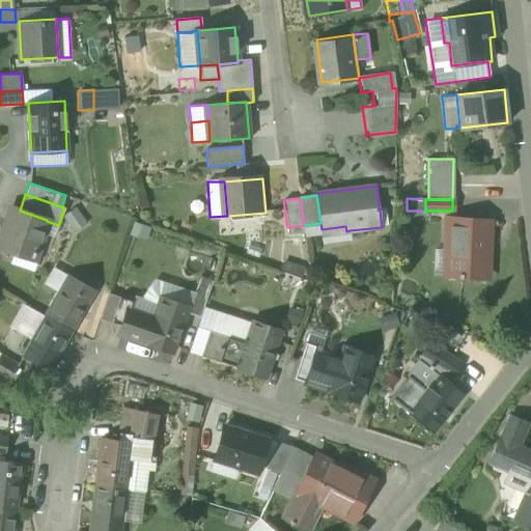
[(61,216),(73,232),(86,223),(75,206),(61,216)]
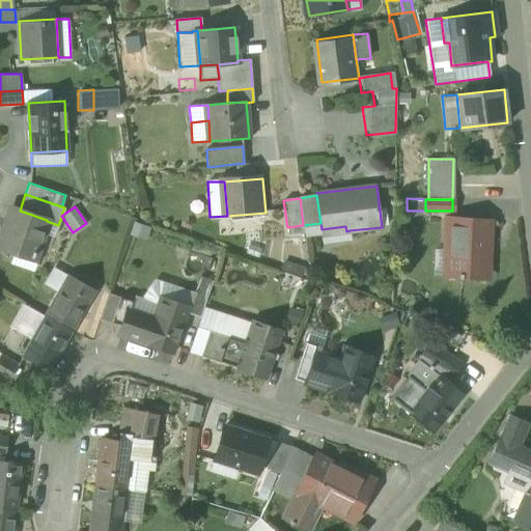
[(0,247),(12,252),(33,259),(47,221),(47,220),(20,211),(11,207),(0,240),(0,247)]
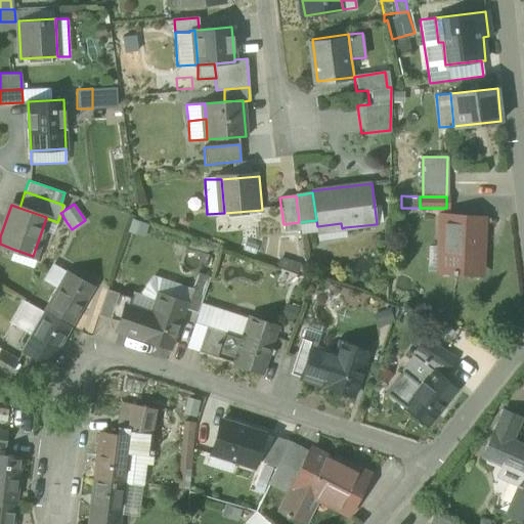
[(438,272),(472,274),(474,237),(483,237),(484,217),(441,214),(439,246),(438,272)]
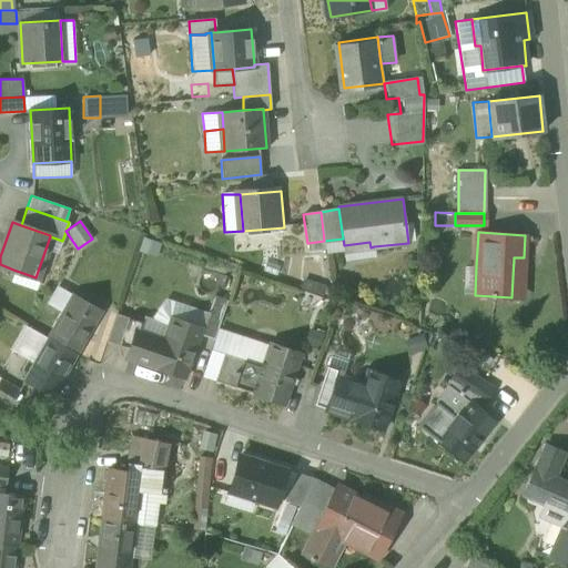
[(139,252),(155,257),(161,243),(143,237),(139,252)]
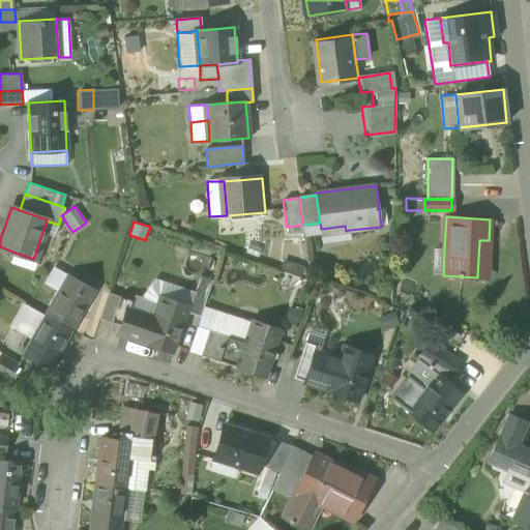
[(350,240),(349,230),(346,231),(345,226),(321,229),(322,243),(350,240)]
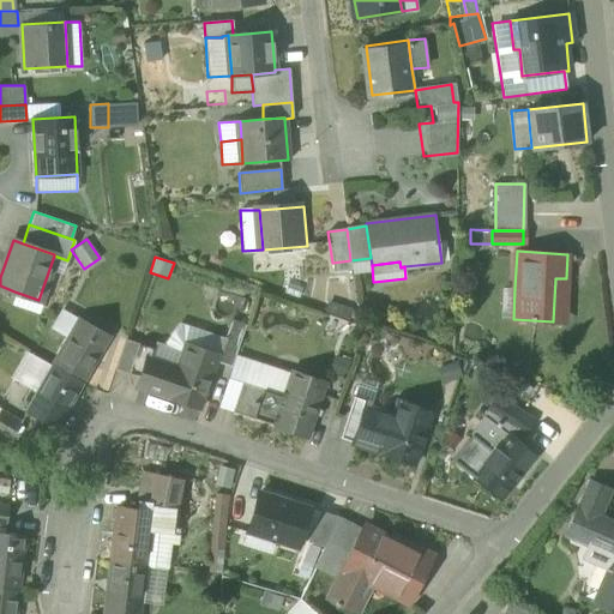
[(564,323),(566,278),(555,278),(553,321),(564,323)]
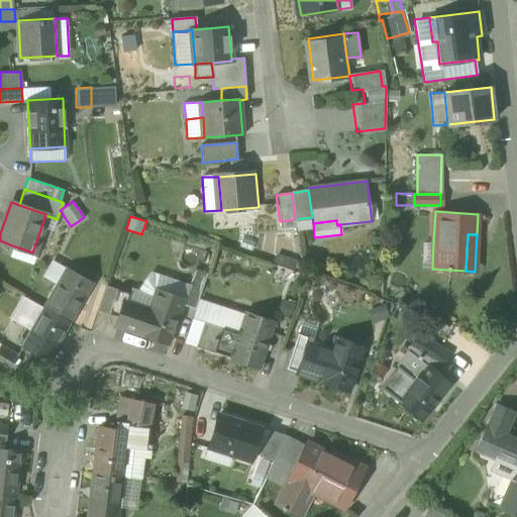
[(421,269),(432,269),(433,242),(422,242),(421,269)]
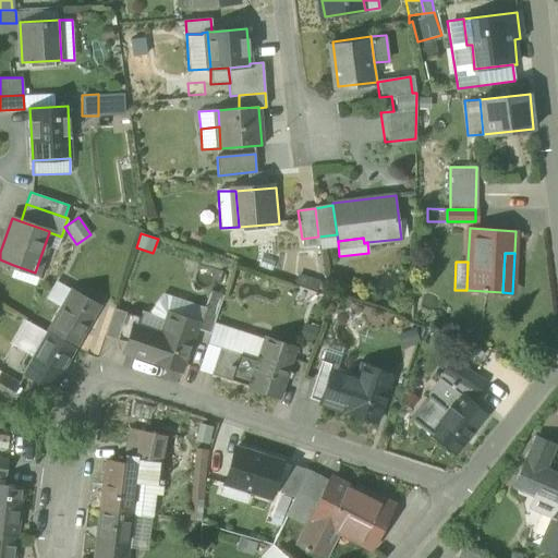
[(31,284),(35,273),(13,265),(10,277),(31,284)]
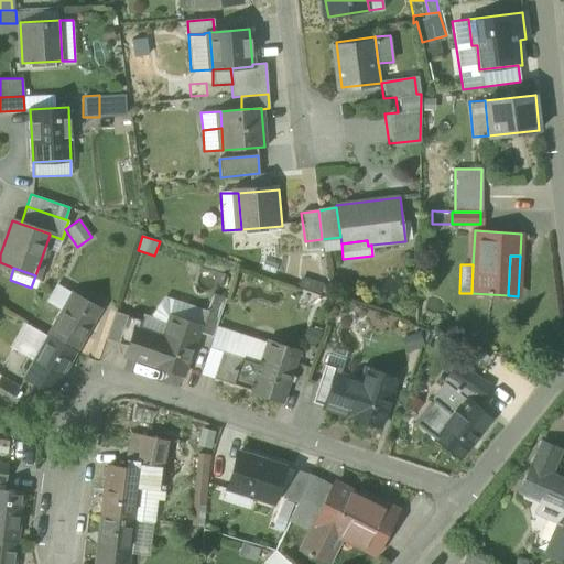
[(300,277),(297,285),(320,293),(323,283),(300,277)]
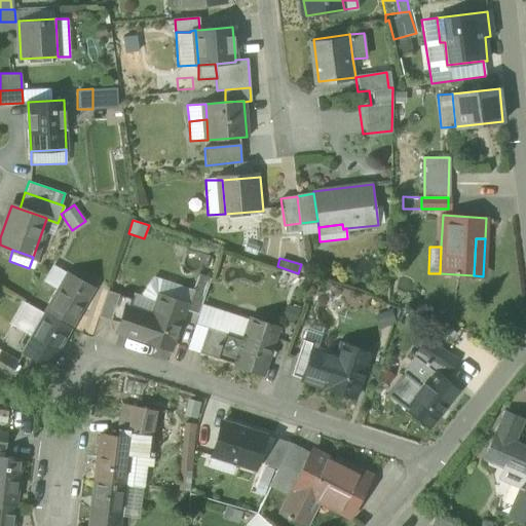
[(58,290),(67,272),(52,264),(43,282),(58,290)]
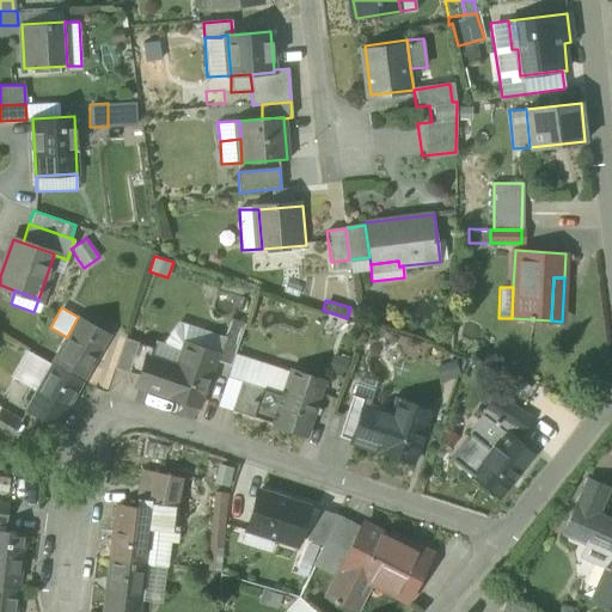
[(67,337),(51,363),(83,381),(109,335),(78,317),(67,337)]
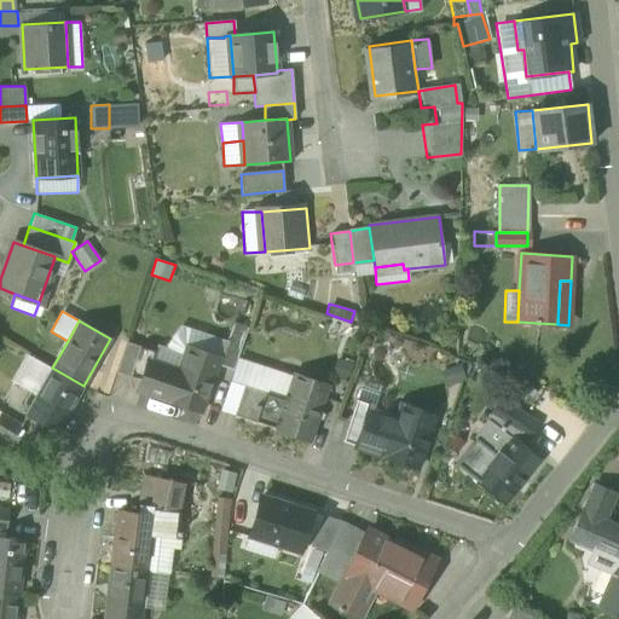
[(218,365),(233,370),(237,359),(244,337),(247,328),(232,323),(226,340),(220,359),(218,365)]
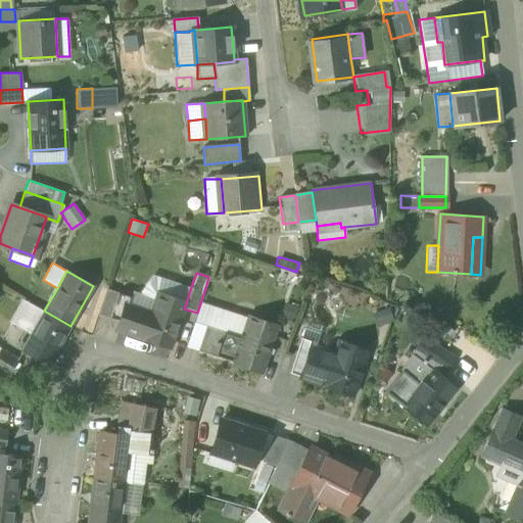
[(139,293),(154,298),(156,293),(186,303),(191,287),(153,274),(139,293)]
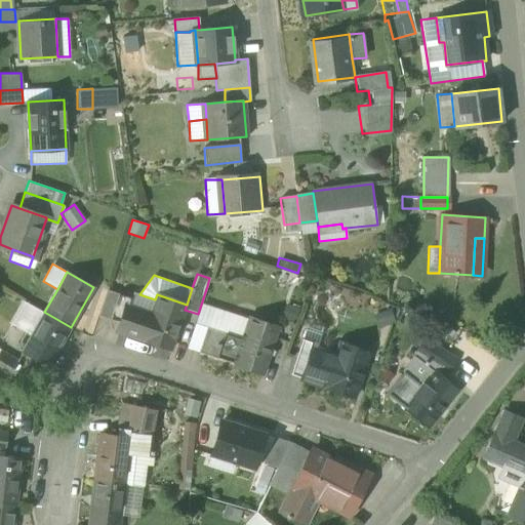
[(264,315),(295,325),(306,291),(305,290),(307,285),(277,275),(264,315)]
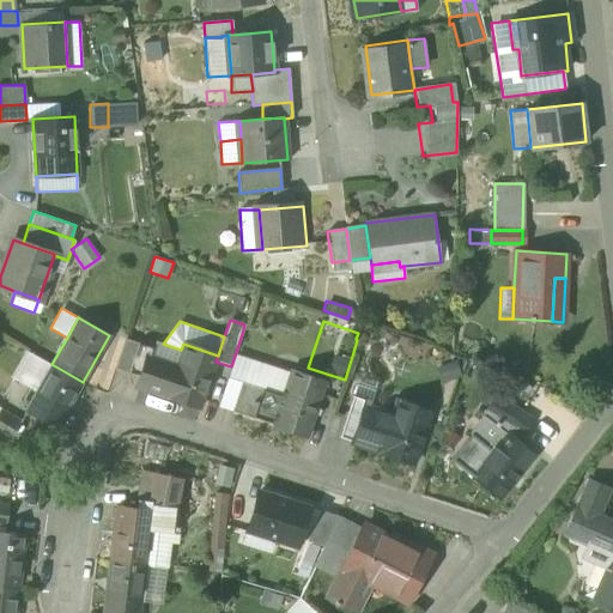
[(249,360),(258,364),(265,341),(242,334),(235,356),(249,360)]
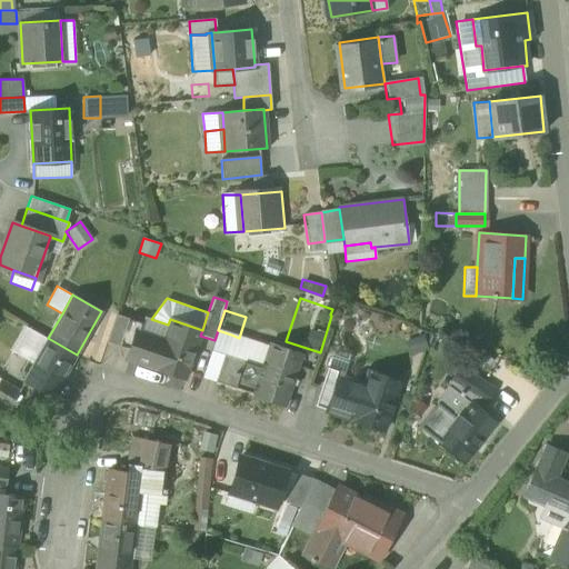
[(107,341),(131,350),(138,332),(139,332),(142,322),(116,313),(107,341)]
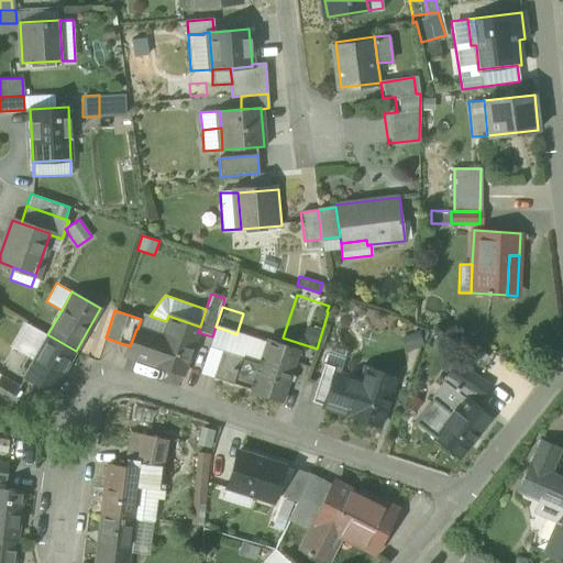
[(141,319),(138,329),(162,338),(166,321),(150,316),(143,313),(141,319)]
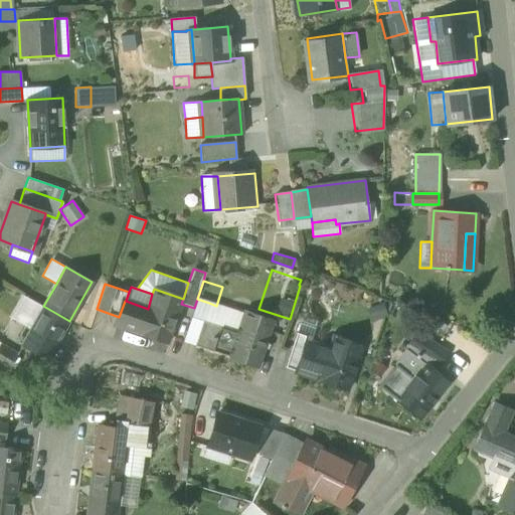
[(140,332),(168,342),(181,304),(183,299),(154,289),(152,294),(148,309),(126,301),(125,301),(119,317),(117,324),(140,332)]
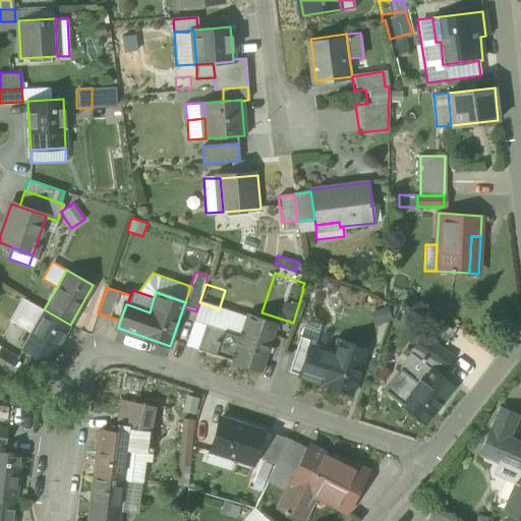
[(30,333),(44,309),(23,298),(11,322),(30,333)]
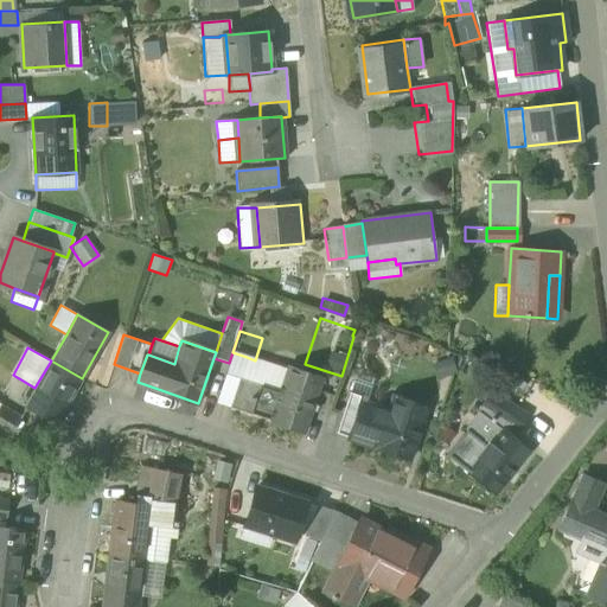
[(225,374),(240,378),(246,359),(247,357),(232,352),(229,363),(225,374)]
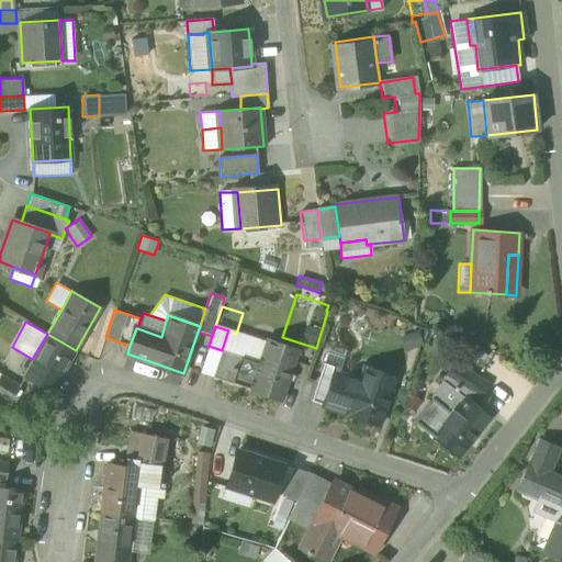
[(416,330),(398,336),(404,351),(422,345),(416,330)]
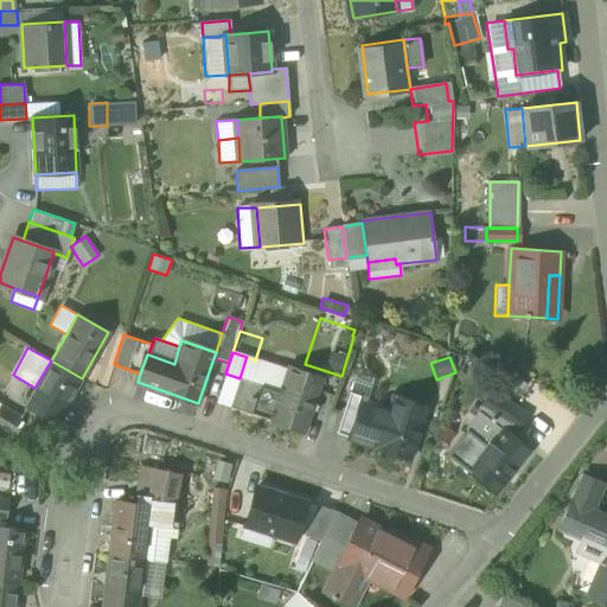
[(279,391),(287,368),(278,364),(275,370),(246,359),(240,378),(279,391)]
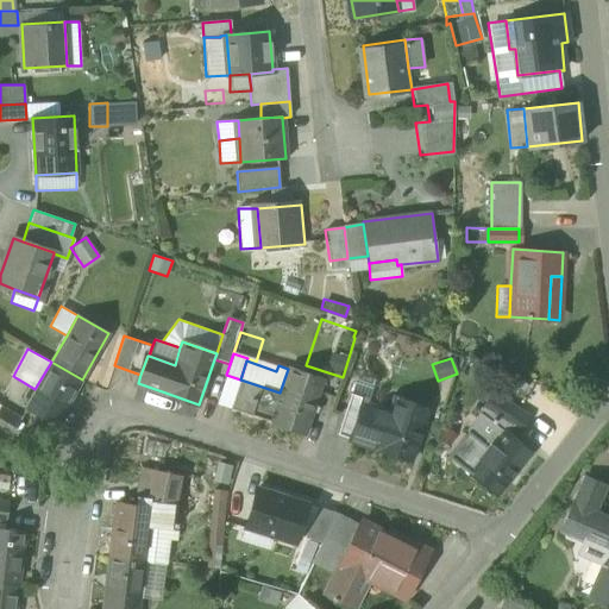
[(56,426),(82,380),(51,362),(35,389),(24,408),(56,426)]
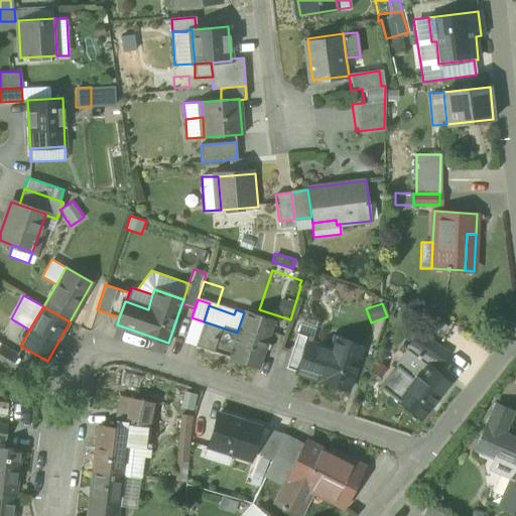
[(196,346),(259,367),(274,323),(244,312),(237,333),(204,321),(196,346)]
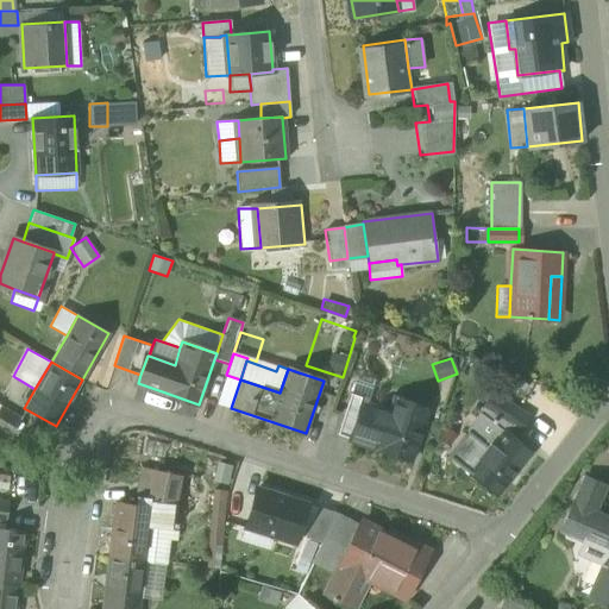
[(240,380),(226,375),(217,403),(231,408),(240,380)]
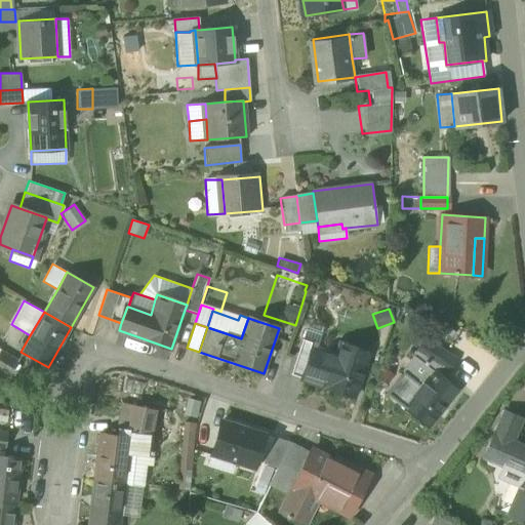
[(333,359),(335,353),(316,347),(318,341),(304,336),(299,348),(312,352),(333,359)]
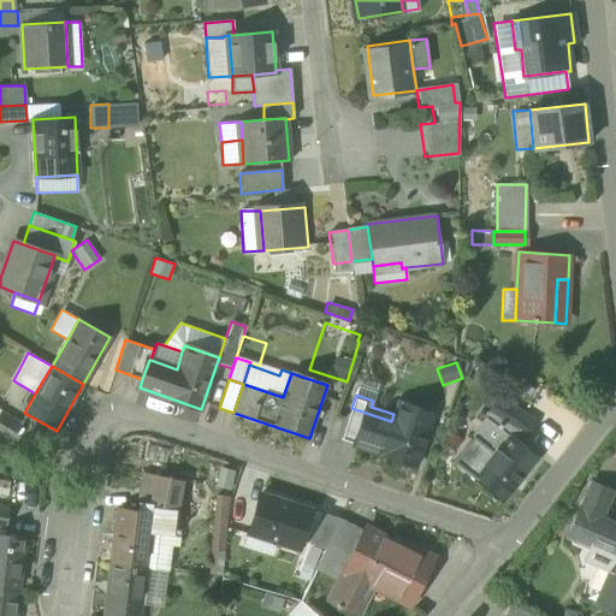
[(519,434),(525,438),(535,420),(499,398),(489,415),(519,434)]
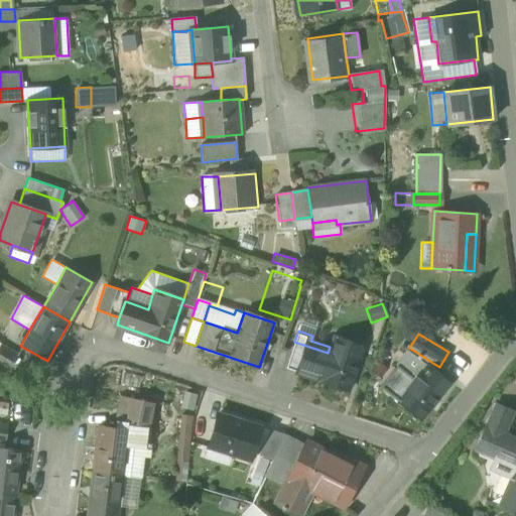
[(330,347),(328,353),(318,379),(348,389),(362,346),(333,337),(330,347)]
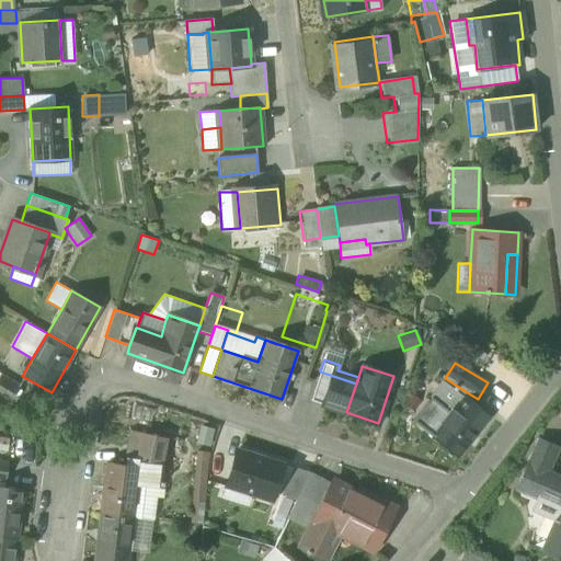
[(310,400),(324,404),(333,376),(320,371),(310,400)]
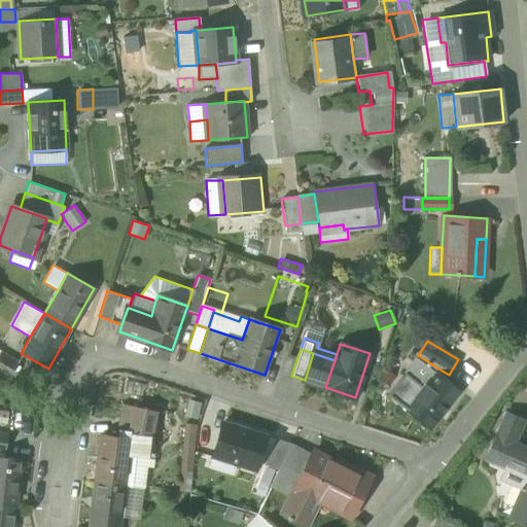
[(305,380),(325,387),(335,360),(313,353),(305,380)]
